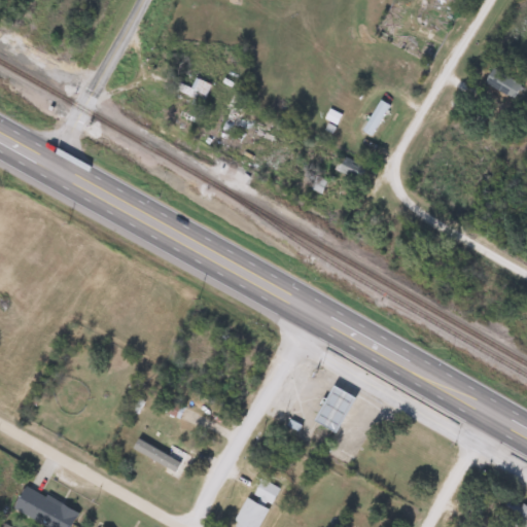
[(484,80),(510,100),(520,86),(494,67),(484,80)]
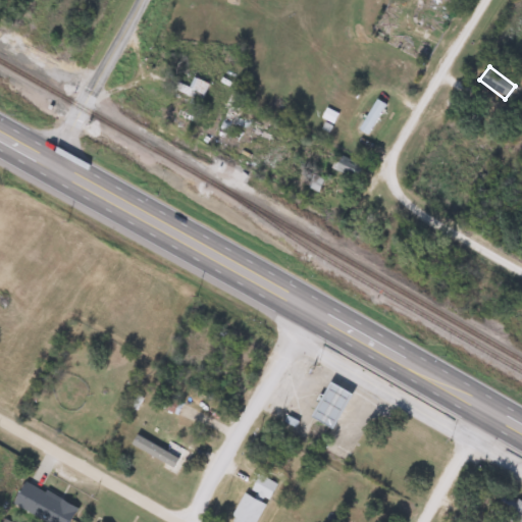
[(189,88),(177,83),(173,90),(200,102),(209,84),(193,76),(189,88)]
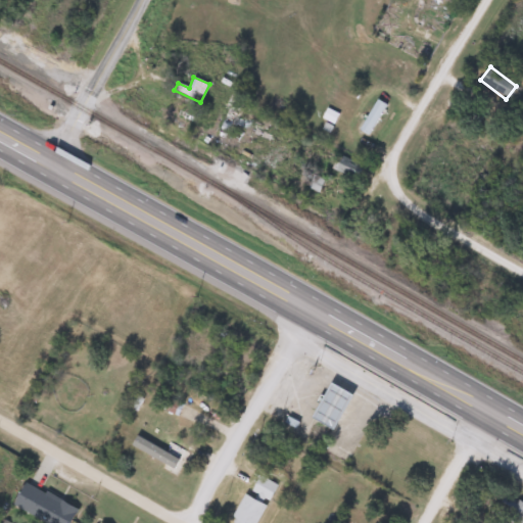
[(240,100),(233,97),(219,129),(226,132),(240,100)]
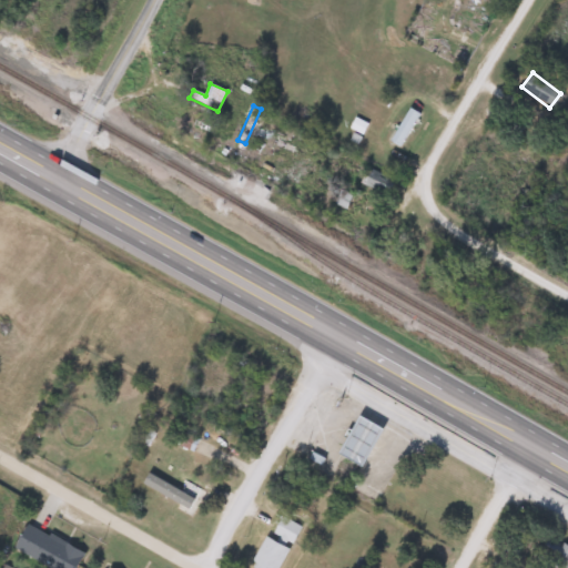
[(389,141),(399,148),(419,114),(408,108),(389,141)]
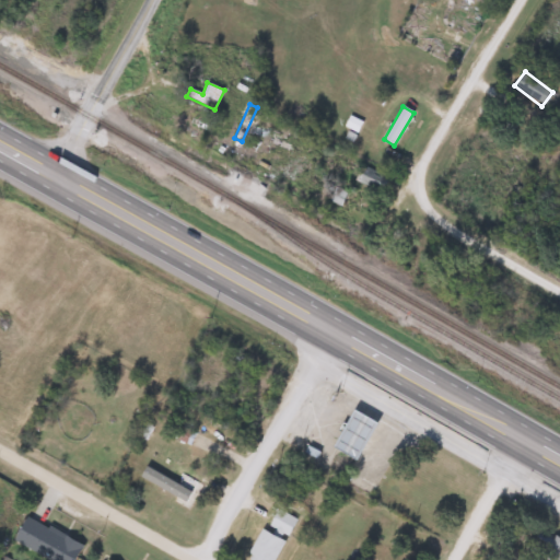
[(381,193),(387,177),(364,166),(358,182),(381,193)]
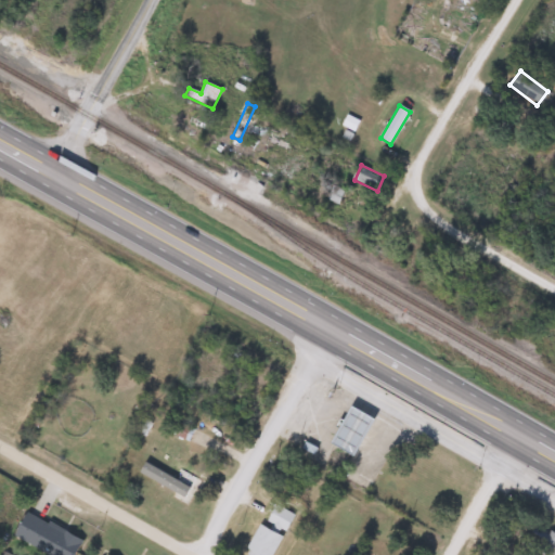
[(328,442),(352,455),(372,417),(348,405),(328,442)]
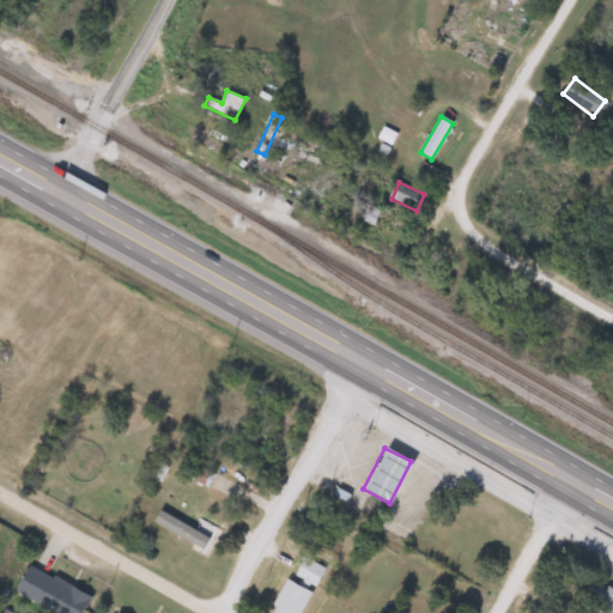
[(190,479),(206,487),(212,475),(196,467),(190,479)]
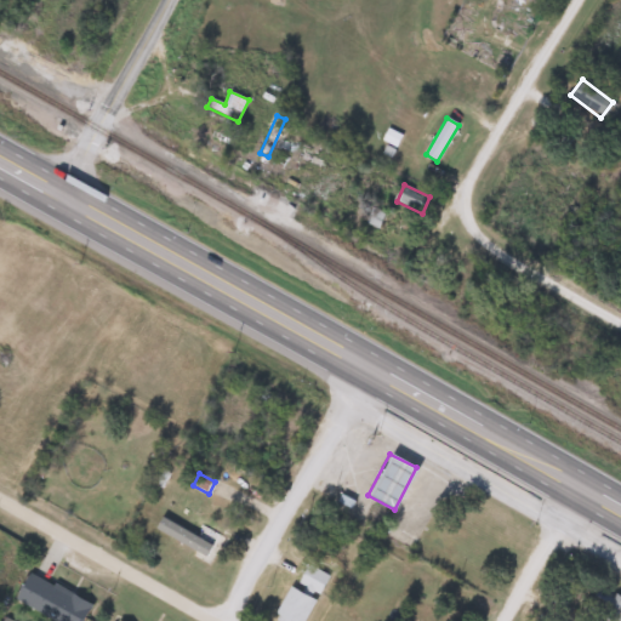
[(315,596),(329,577),(309,564),(296,582),(315,596)]
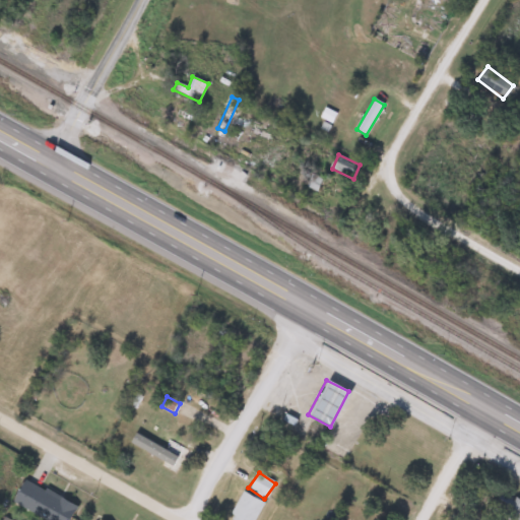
[(67,519),(75,505),(22,478),(10,503),(45,519),(67,519)]
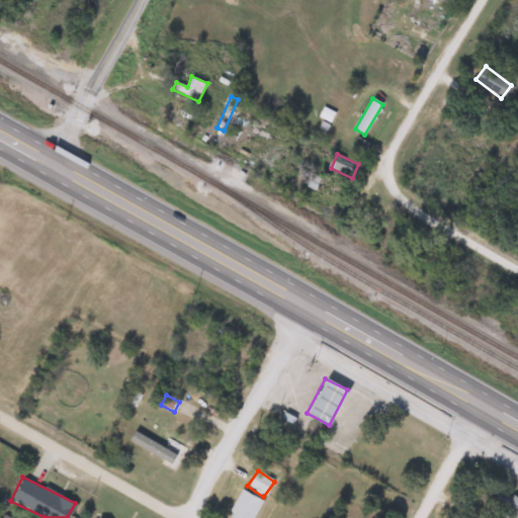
[(253,517),(262,499),(240,489),(227,517),(229,517),(253,517)]
